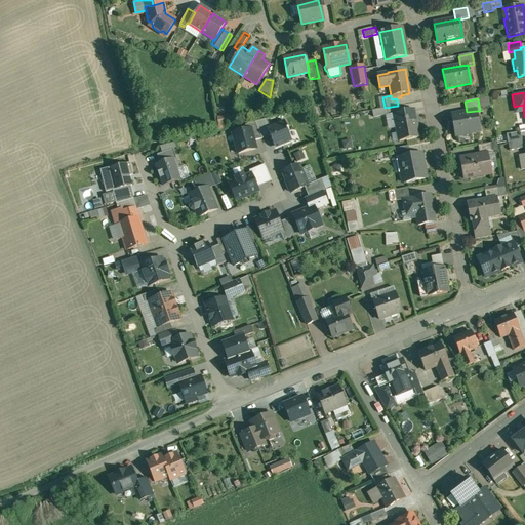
[(398,106),(385,108),(387,116),(393,114),(400,113),(398,106)]
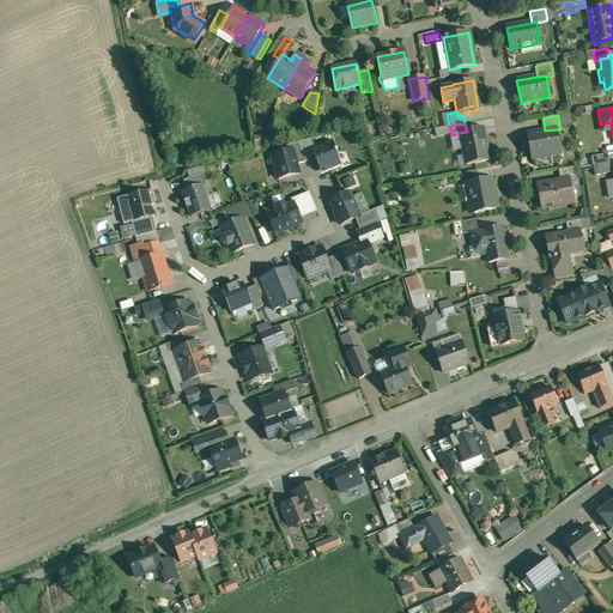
[(467,132),(459,133),(466,167),(489,162),(481,129),(467,132)]
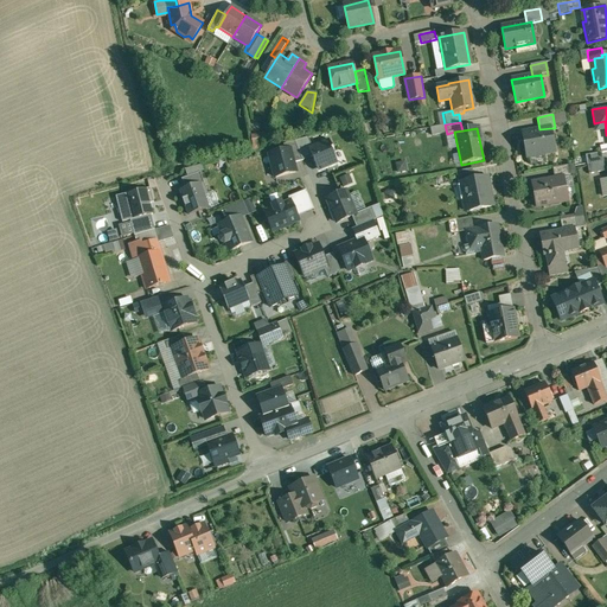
[(540,129),(522,133),(526,158),(528,158),(528,155),(543,152),(543,154),(556,151),(551,128),(540,129)]
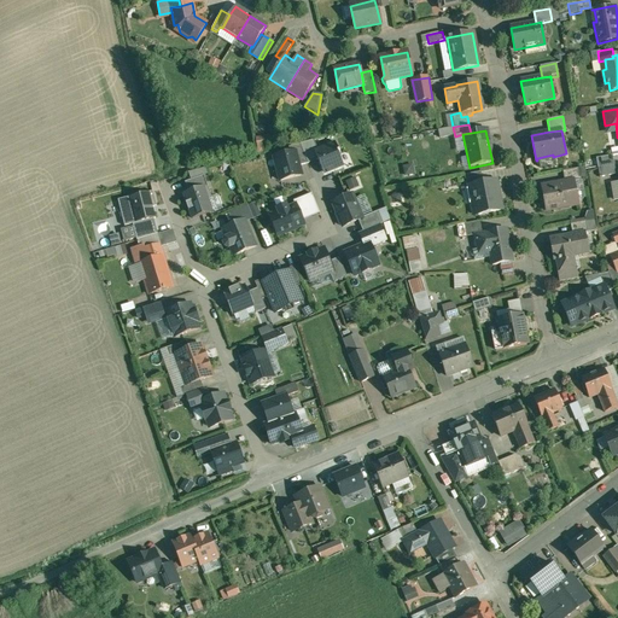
[(269,135),(256,136),(258,152),(272,151),(269,135)]
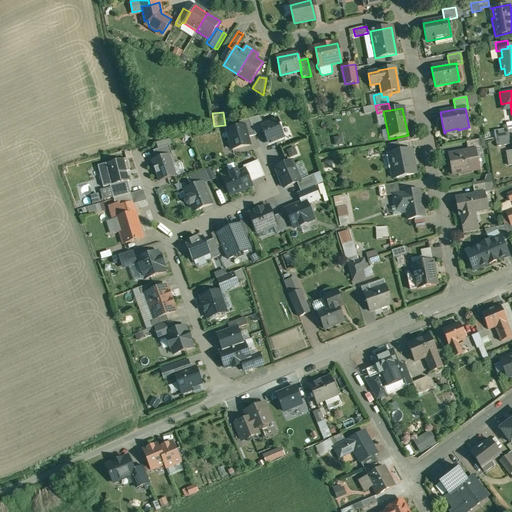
[(269,146),(285,139),(281,128),(282,127),(278,117),(260,125),(269,146)]
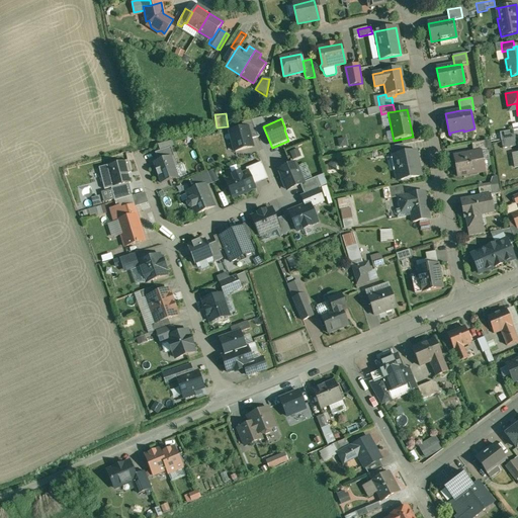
[(247,127),(230,132),(235,152),(252,147),(247,127)]
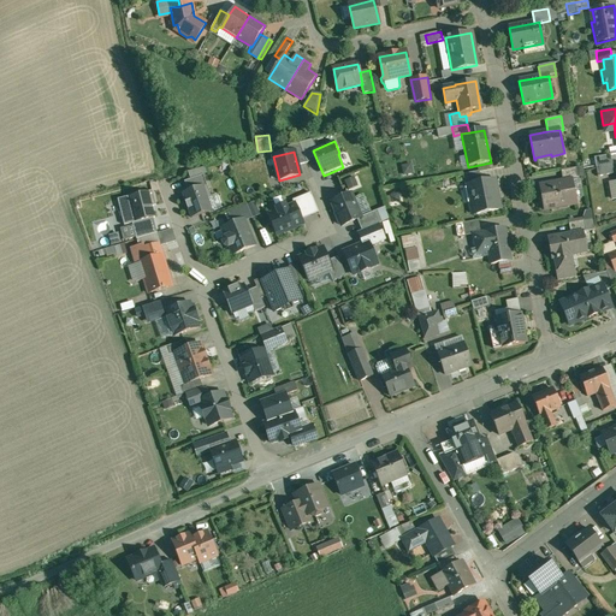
[(610,154),(594,157),(596,167),(611,164),(610,154)]
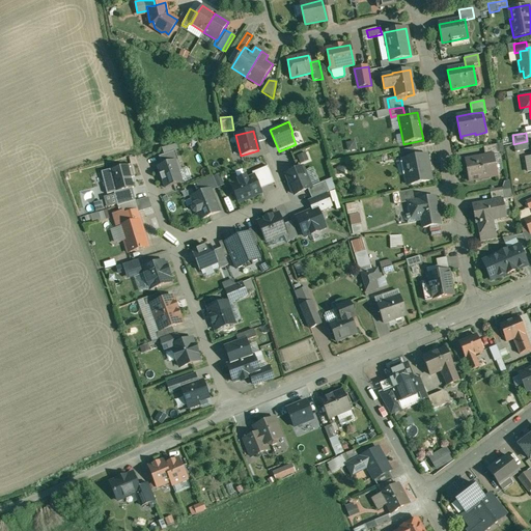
[(527,141),(513,144),(515,152),(529,149),(527,141)]
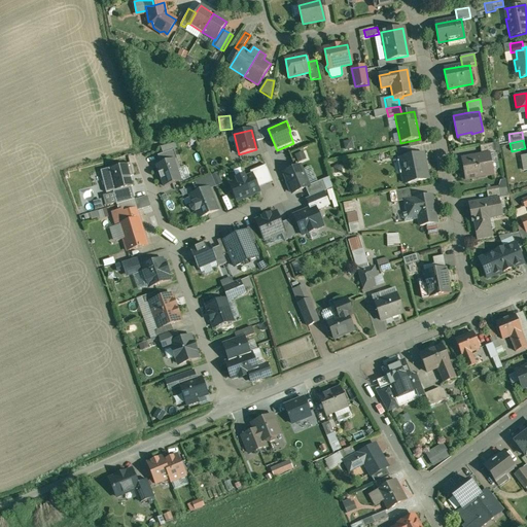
[(492,143),(479,146),(481,154),(489,153),(489,154),(494,153),(492,143)]
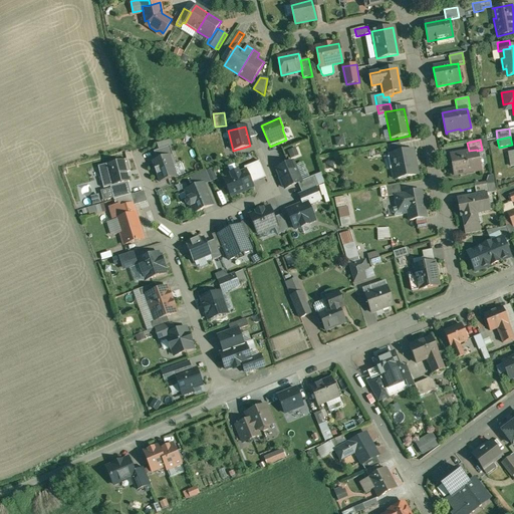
[(400,143),(386,146),(388,153),(390,153),(390,156),(393,155),(402,153),(400,143)]
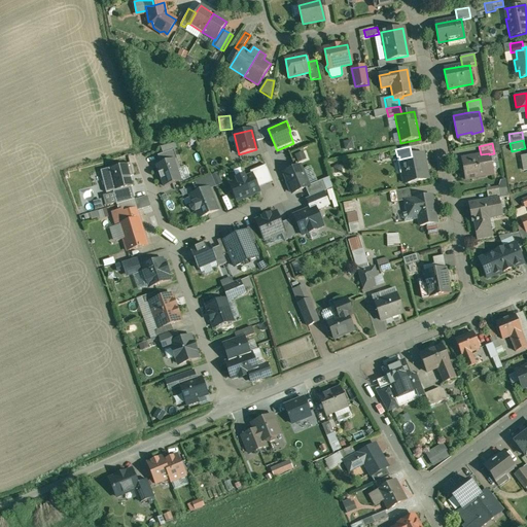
[(176,159),(173,150),(159,155),(162,164),(173,160),(176,159)]
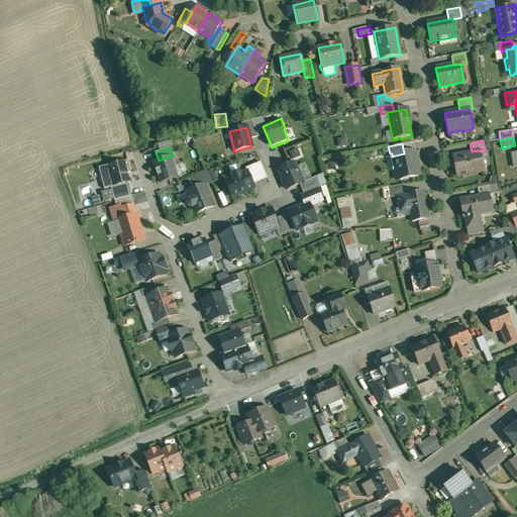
[(290,150),(293,160),(301,157),(298,147),(290,150)]
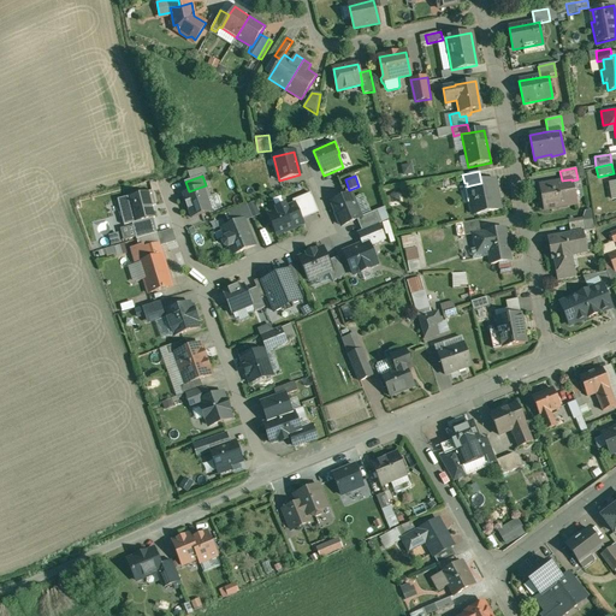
[(562,181),(538,185),(543,209),(575,203),(572,181),(572,179),(562,181)]
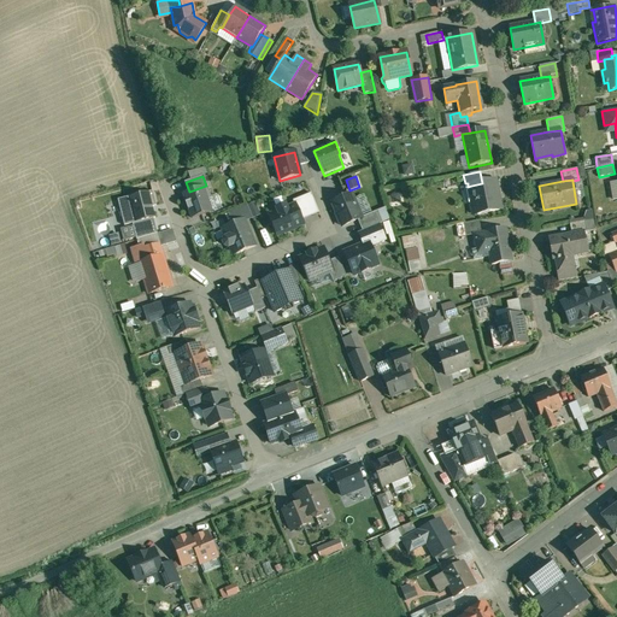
[(482,183),(471,186),(468,187),(471,201),(474,215),(501,210),(495,181),(482,183)]
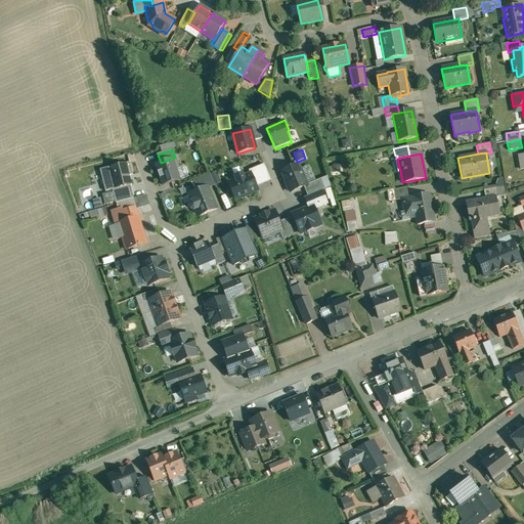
[(161,163),(156,165),(159,172),(158,173),(160,179),(161,178),(163,185),(179,180),(172,159),(161,163)]
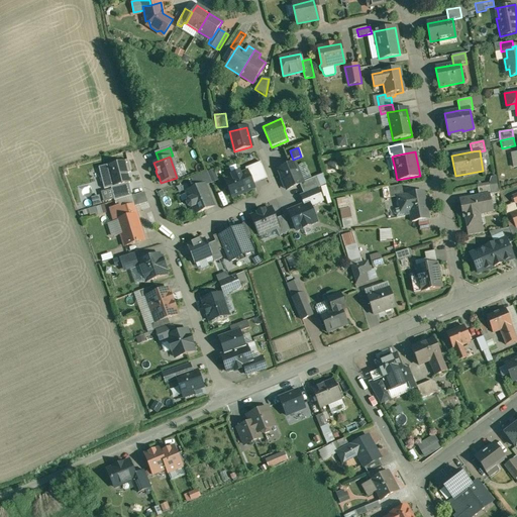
[(127,161),(99,168),(104,190),(111,188),(128,183),(130,183),(127,174),(130,173),(127,161)]
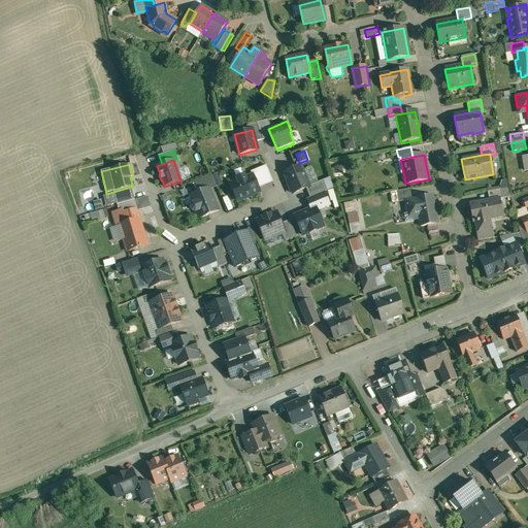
[(266,165),(251,172),(253,175),(258,189),(273,183),(266,165)]
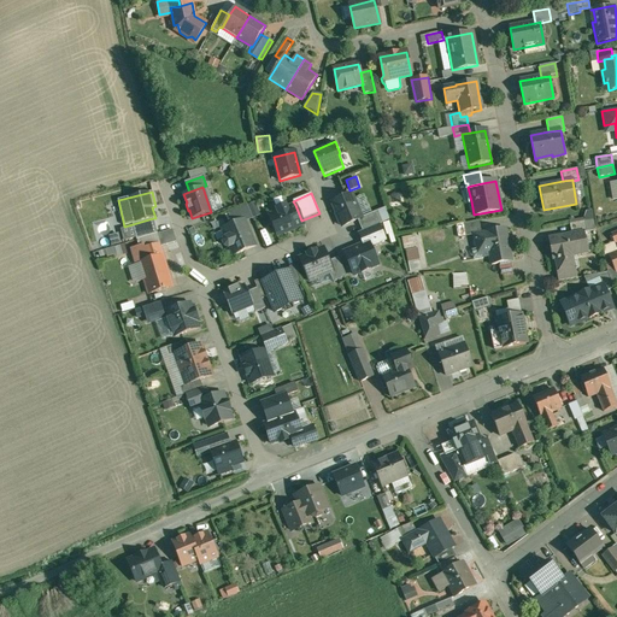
[(353,193),(331,203),(342,228),(364,218),(353,193)]
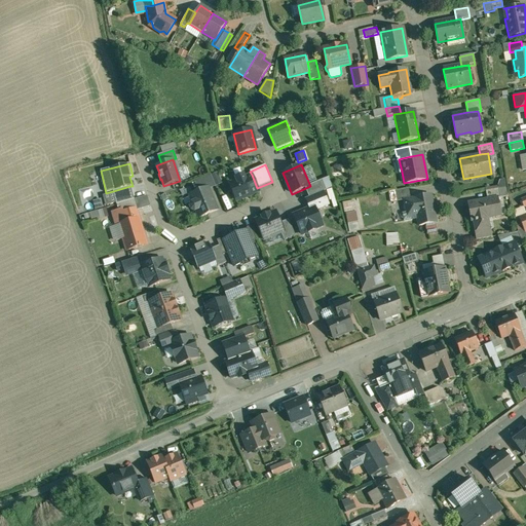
[(211,176),(215,186),(222,184),(217,173),(211,176)]
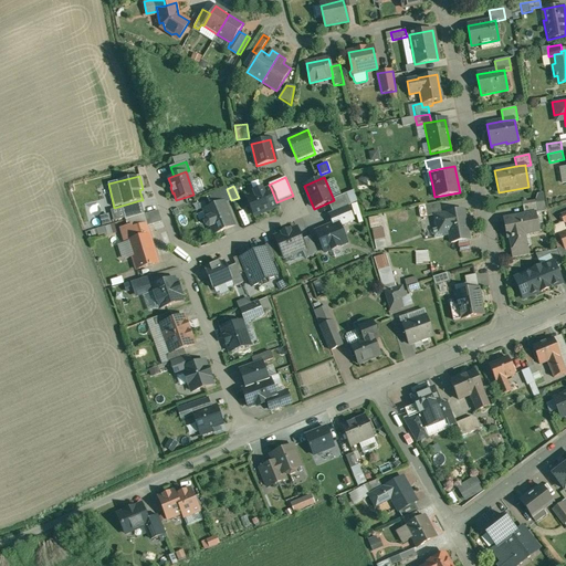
[(262,188),(253,191),(254,195),(247,198),(254,216),(262,212),(262,213),(271,210),(271,209),(278,206),(276,202),(271,188),(263,191),(262,188)]
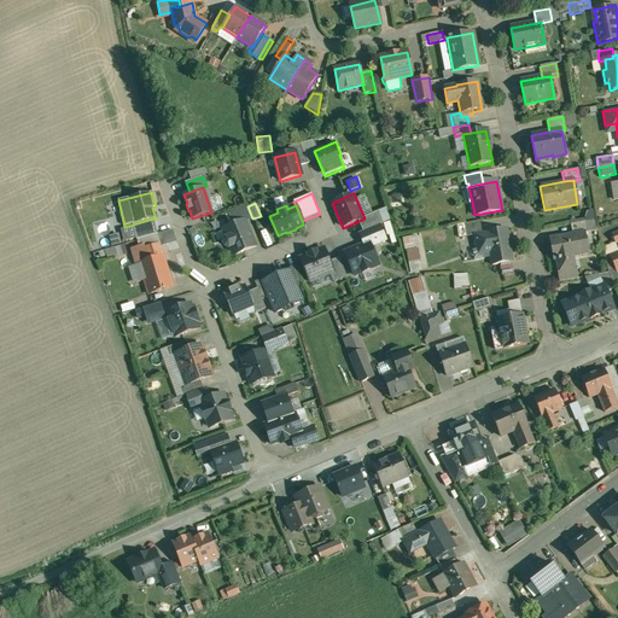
[(248,207),(228,214),(232,222),(244,217),(246,222),(252,219),(248,207)]
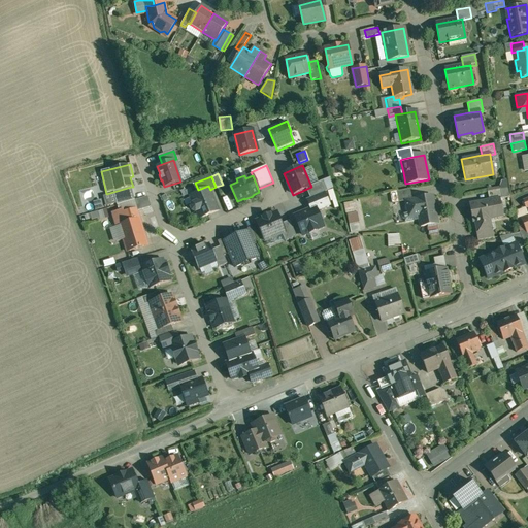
[(499,187),(500,190),(507,188),(506,179),(501,180),(499,187)]
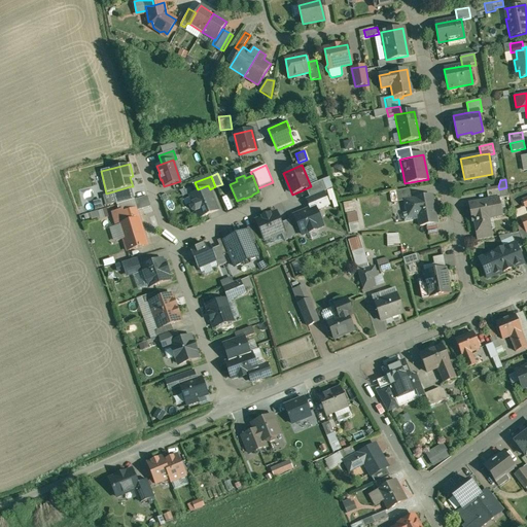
[(131,186),(113,191),(113,194),(116,203),(116,204),(134,200),(131,186)]
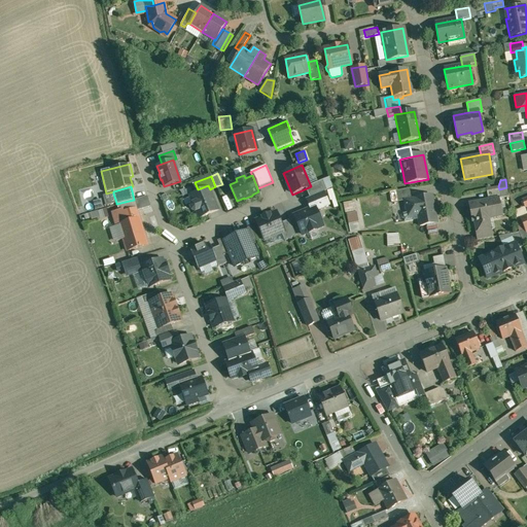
[(208,187),(189,196),(194,203),(191,204),(190,207),(191,210),(195,211),(197,211),(200,218),(218,210),(208,187)]
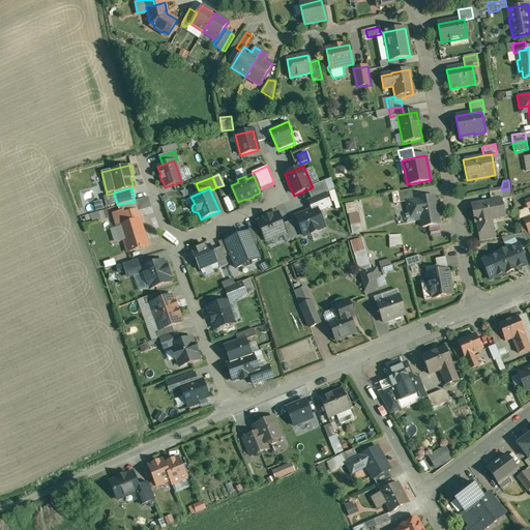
[(502,190),(503,199),(511,198),(509,188),(502,190)]
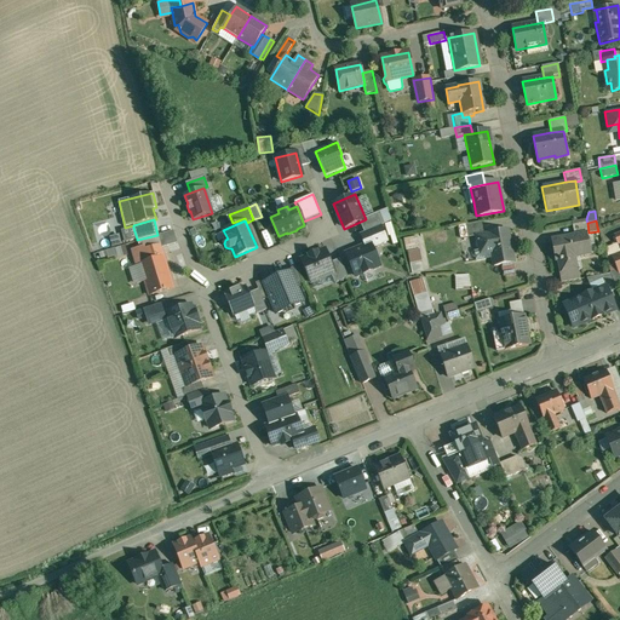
[(482,222),(466,225),(469,234),(483,231),(482,222)]
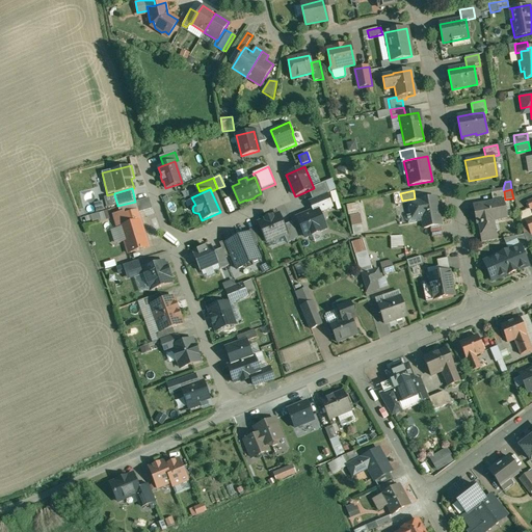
[(504,191),(489,193),(491,202),(502,201),(505,200),(504,191)]
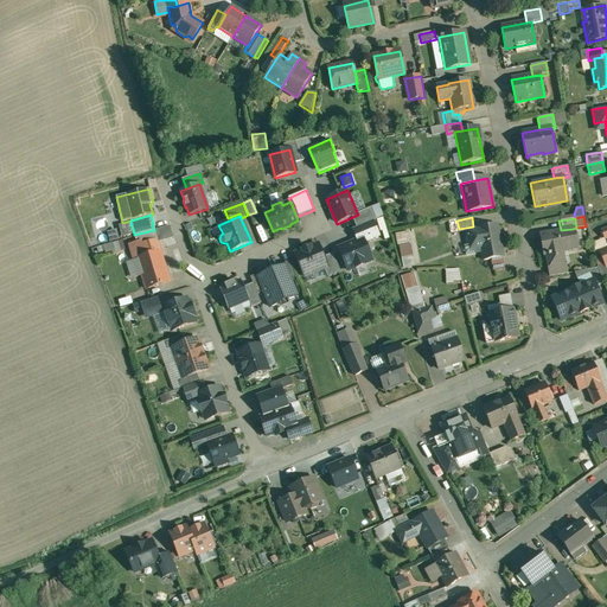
[(121,237),(134,234),(131,223),(119,227),(121,237)]
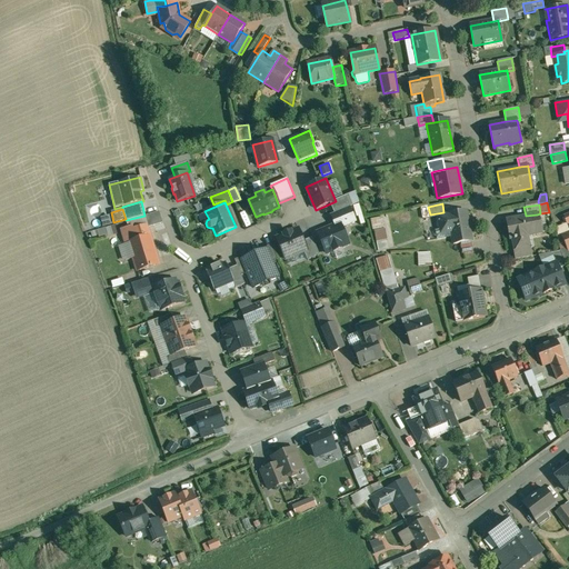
[(448,216),(437,217),(440,230),(450,228),(453,243),(472,240),(469,223),(468,223),(466,211),(448,213),(448,216)]
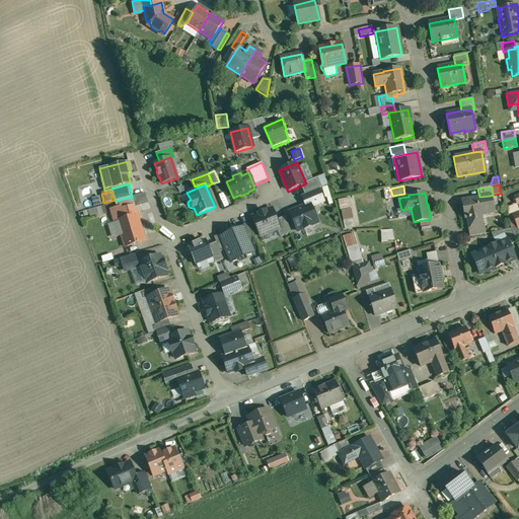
[(135,207),(148,203),(145,194),(132,197),(135,207)]
